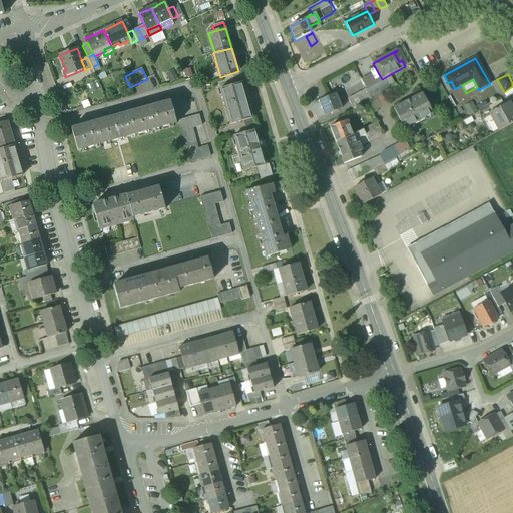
[(386,80),(367,90),(372,100),(391,90),(386,80)]
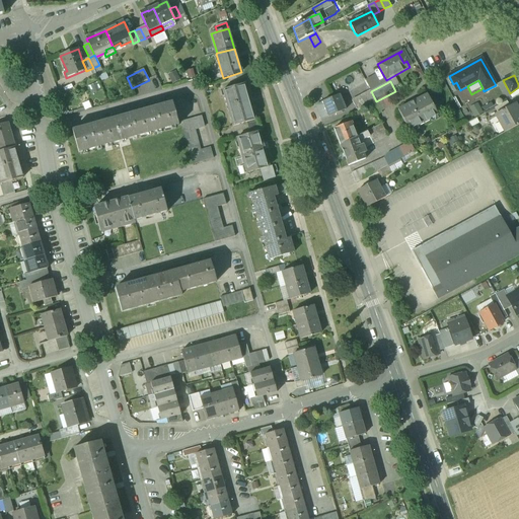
[(255,121),(245,84),(223,90),(233,127),(246,123),(255,121)]
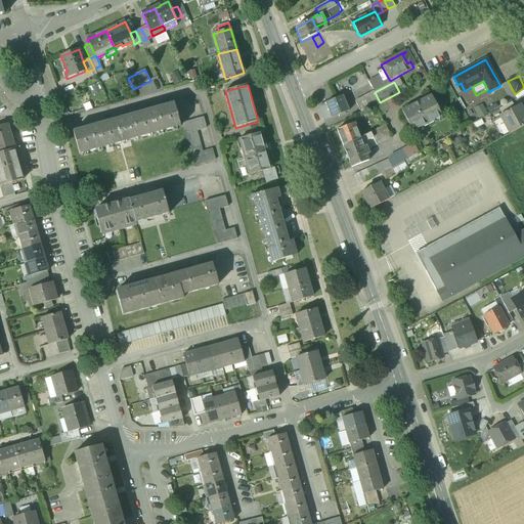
[(375,92),(355,102),(361,113),(378,105),(377,104),(380,102),(375,92)]
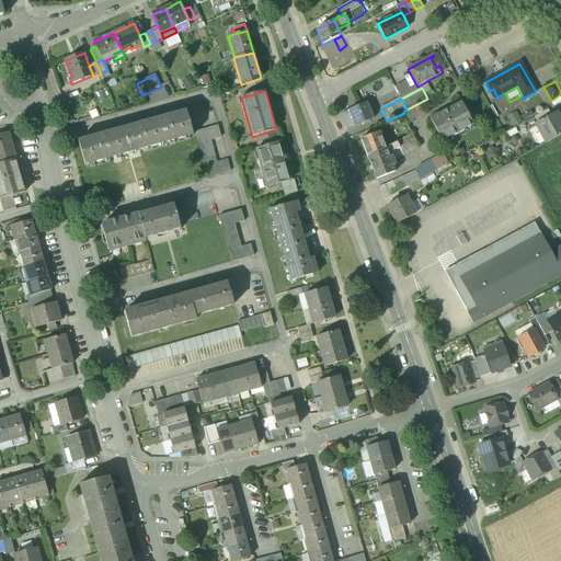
[(367,103),(350,111),(355,125),(356,126),(374,119),(367,103)]
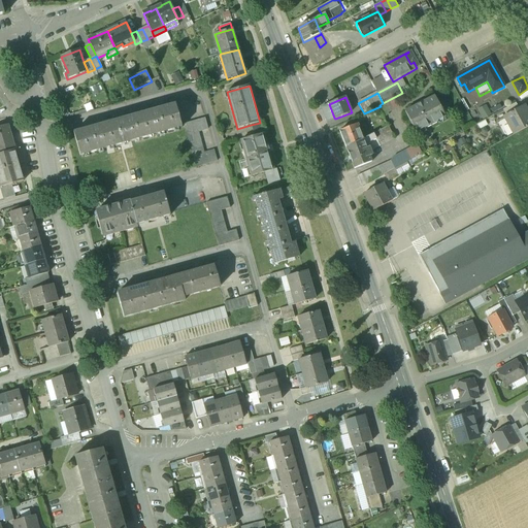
[(434,97),(405,112),(416,132),(425,128),(424,126),(434,120),(436,122),(444,118),(434,97)]
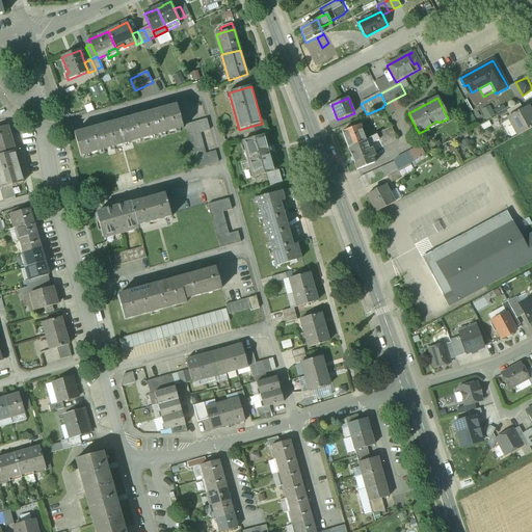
[(397,111),(392,102),(386,104),(387,106),(392,114),(397,111)]
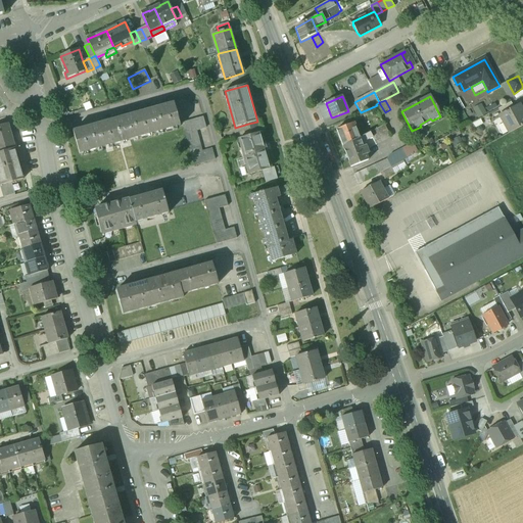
[(511,102),(498,109),(502,114),(514,107),(511,102)]
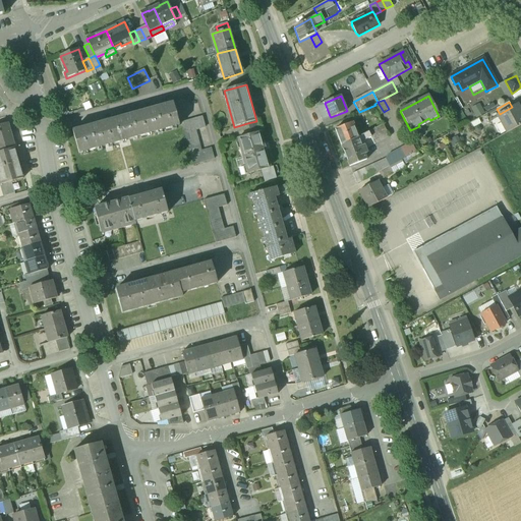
[(173,103),(148,110),(154,133),(179,126),(173,103)]
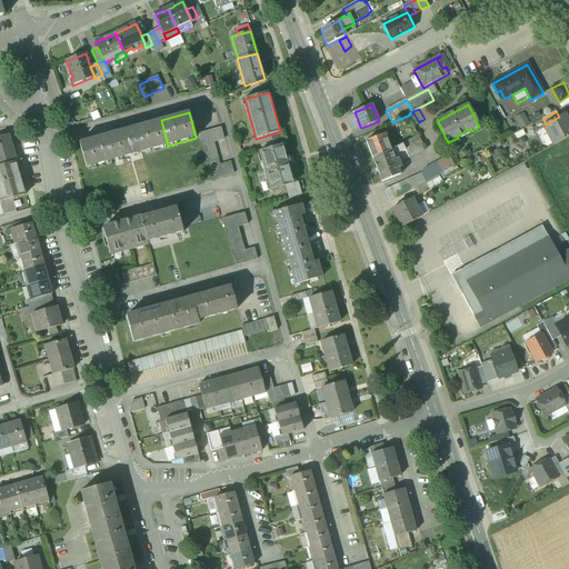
[(360,127),(355,112),(346,117),(351,131),(360,127)]
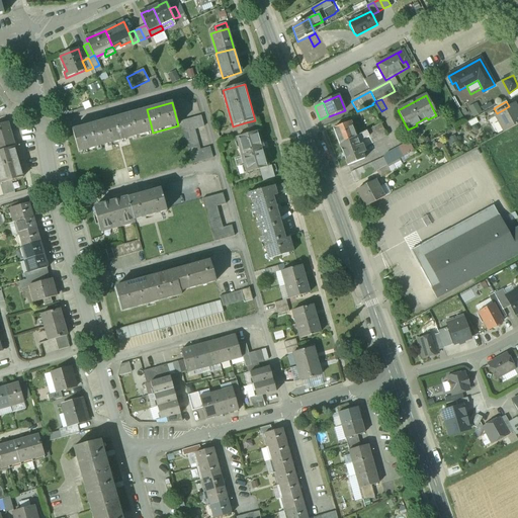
[(376,103),(371,105),(376,115),(381,113),(376,103)]
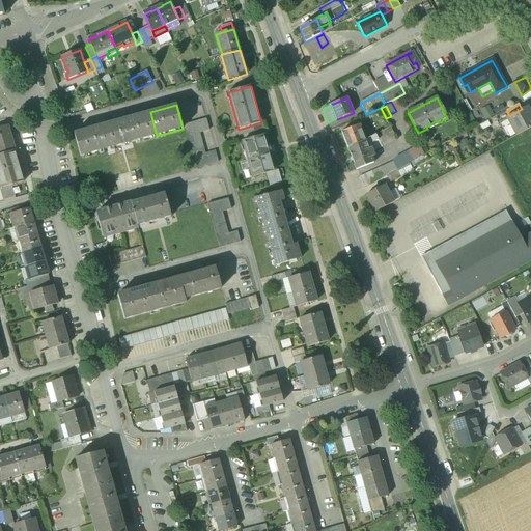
[(481,108),(485,118),(494,116),(491,106),(481,108)]
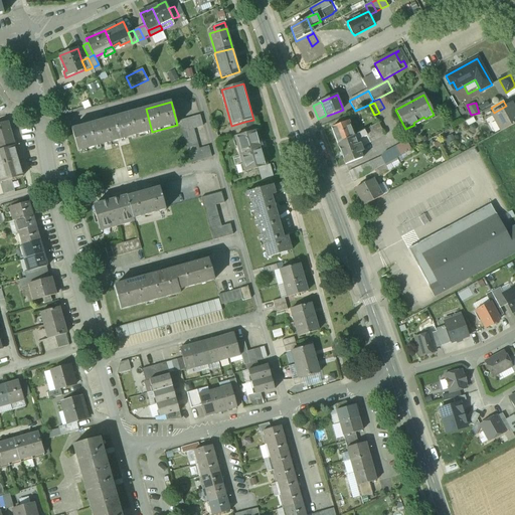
[(506,106),(494,113),(504,130),(514,124),(514,111),(511,104),(506,106)]
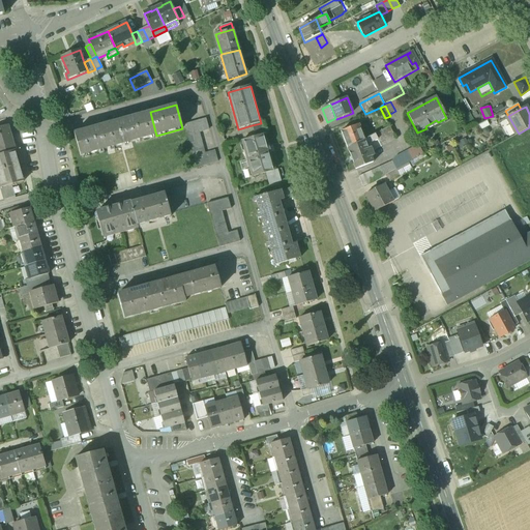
[(150,112),(125,119),(131,143),(156,136),(150,112)]
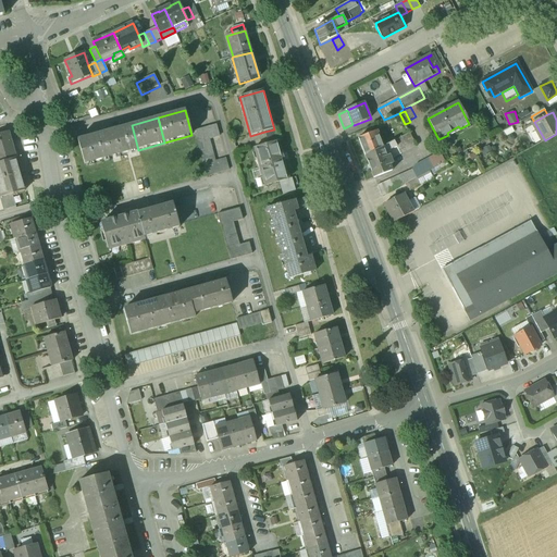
[(132,125),(104,133),(112,158),(138,150),(132,125)]
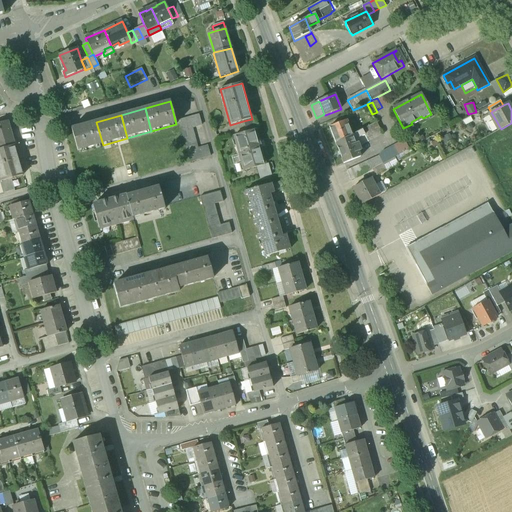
[(199,115),(184,119),(187,130),(192,128),(202,126),(199,115)]
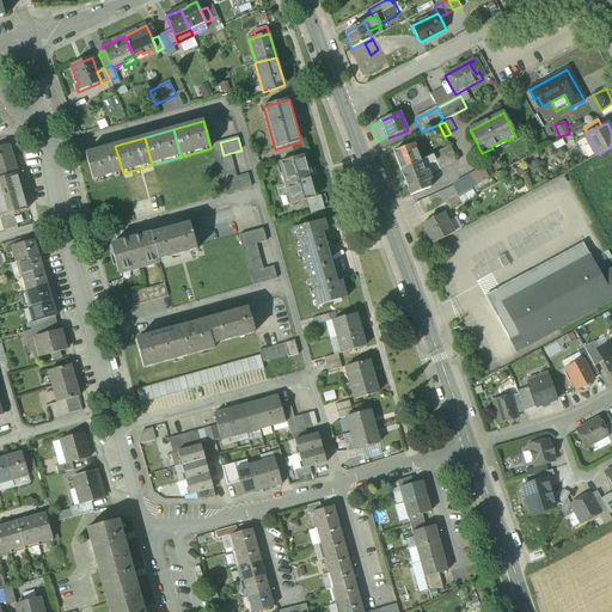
[(301,142),(291,145),(294,159),(305,155),(308,154),(305,141),(301,142)]
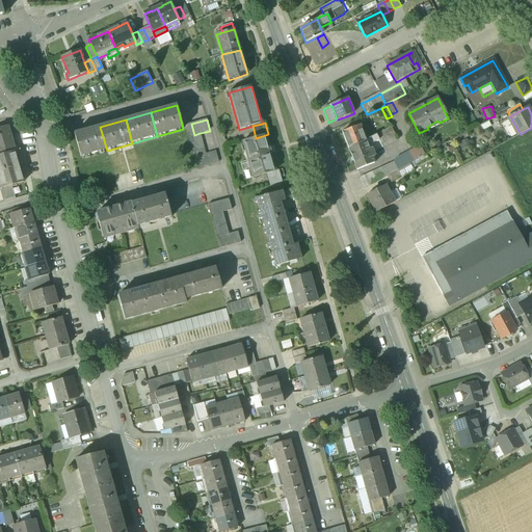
[(200,133),(194,135),(191,124),(185,126),(191,148),(203,144),(200,133)]
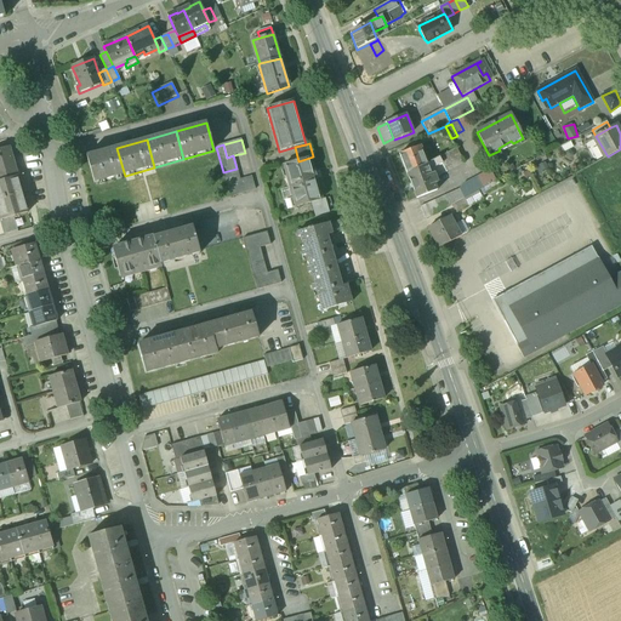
[(420,147),(400,154),(408,175),(427,164),(420,147)]
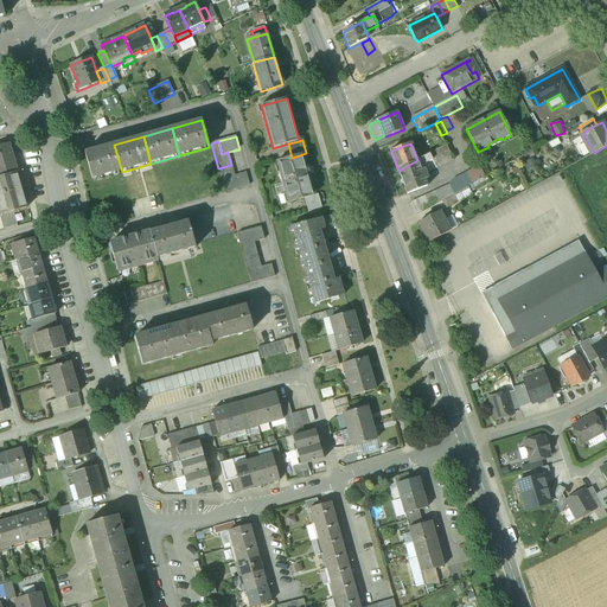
[(8,145),(0,146),(0,178),(17,173),(8,145)]
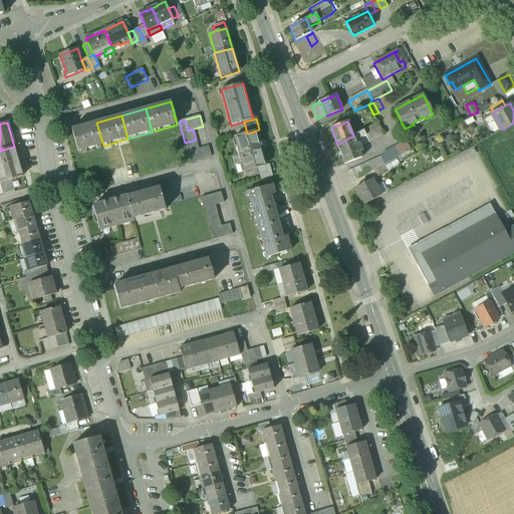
[(96,122),(72,130),(78,153),(103,146),(96,122)]
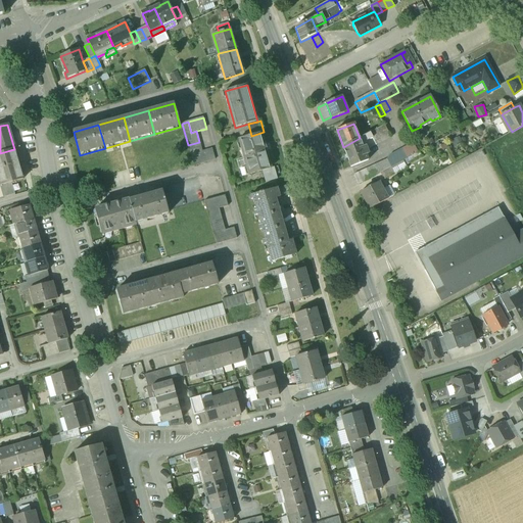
[(384,125),(370,133),(373,138),(376,144),(391,137),(384,125)]
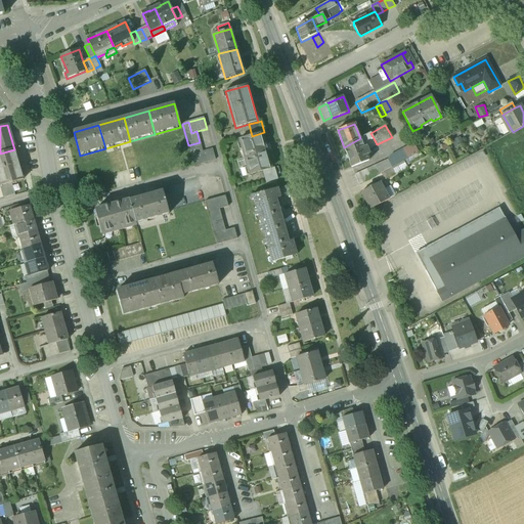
[(252,136),(239,140),(248,168),(241,170),(243,177),(262,171),(271,169),(261,133),(252,136)]
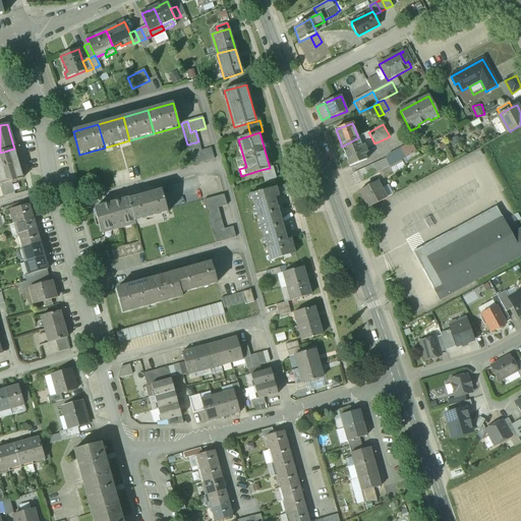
[(358,137),(342,147),(350,167),(367,160),(365,155),(367,154),(365,145),(362,146),(360,142),(371,137),(368,132),(358,137)]
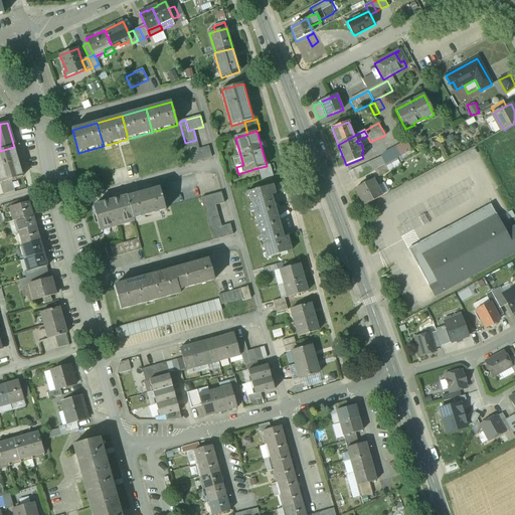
[(196,140),(185,143),(191,164),(196,162),(193,152),(199,150),(196,140)]
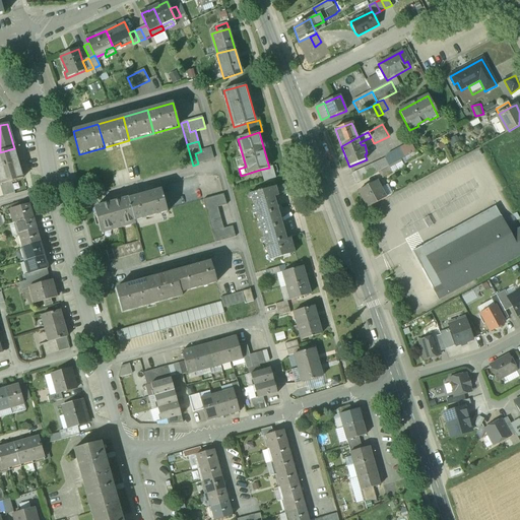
[(0,152),(0,185),(11,182),(23,179),(14,148),(0,152)]
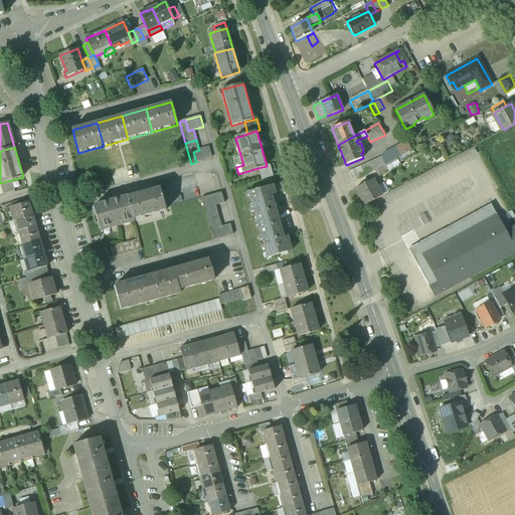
[(208,147),(199,150),(193,152),(196,162),(211,158),(208,147)]
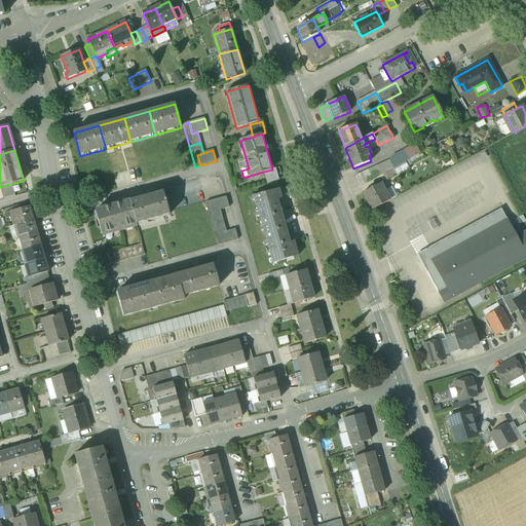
[(421,153),(414,157),(416,161),(424,157),(421,153)]
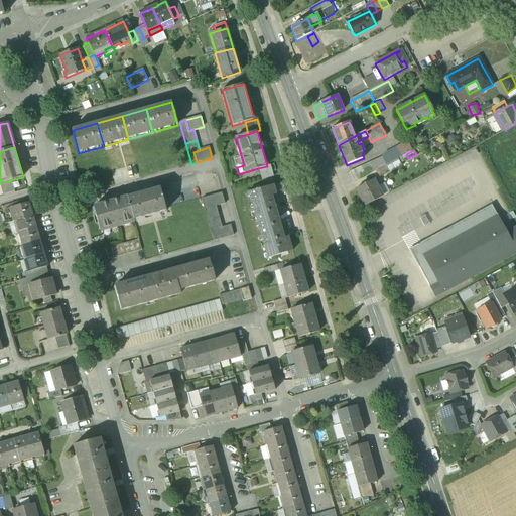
[(381,156),(366,164),(350,172),(354,182),(375,170),(386,165),(381,156)]
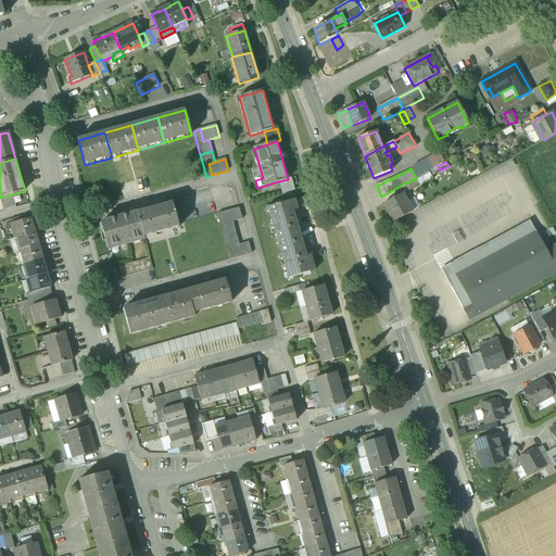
[(416,178),(419,186),(420,187),(433,180),(429,171),(416,178)]
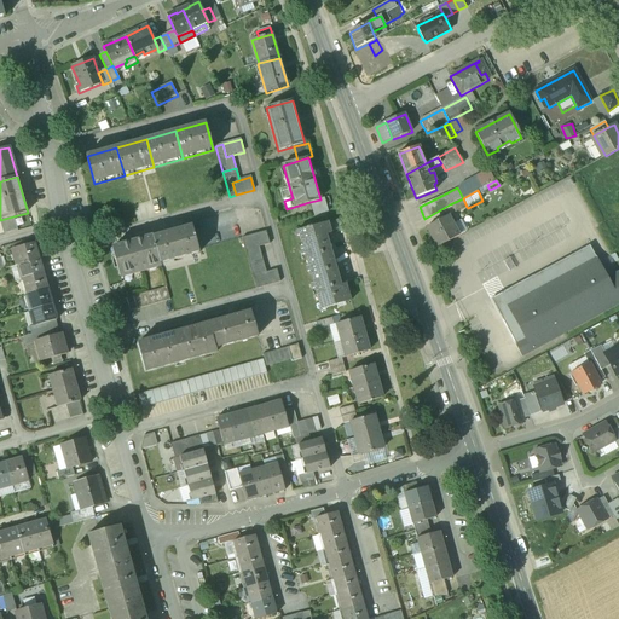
[(320,200),(310,202),(314,217),(328,212),(324,198),(320,200)]
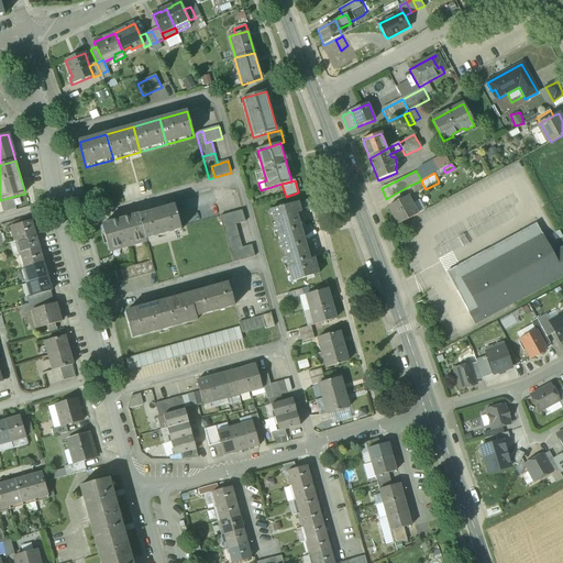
[(421,180),(409,186),(414,194),(424,188),(421,180)]
